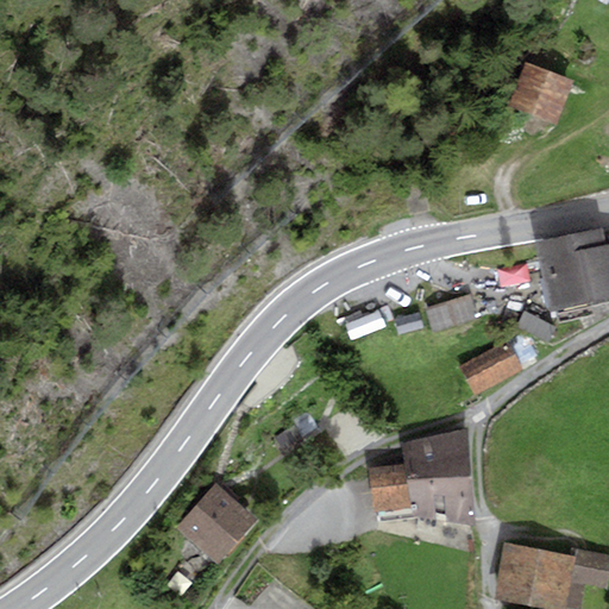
[(509,107),(557,126),(575,82),(527,63),(509,107)]
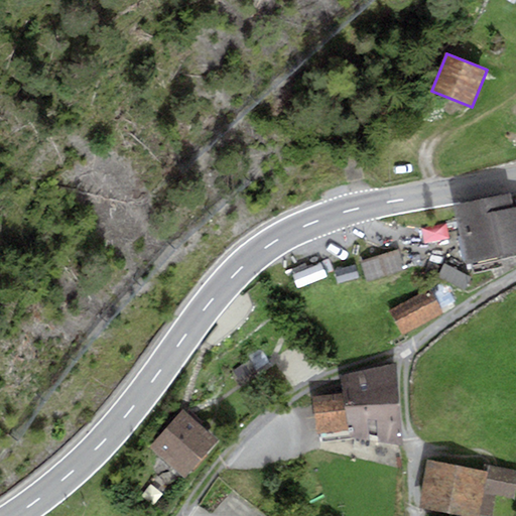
[(511,191),(453,204),(466,263),(515,252),(515,205),(514,206),(511,191)]
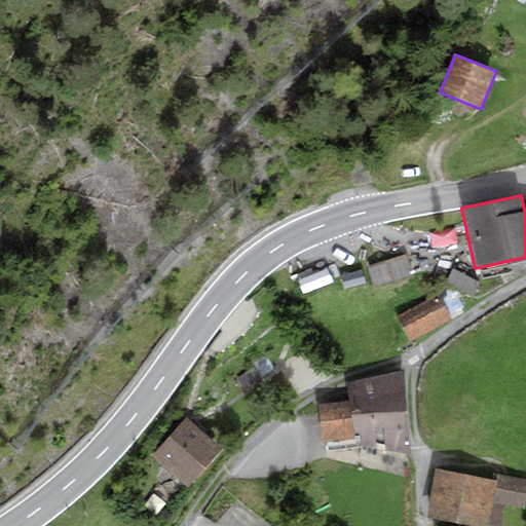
[(406,254),(368,266),(375,287),(413,274),(406,254)]
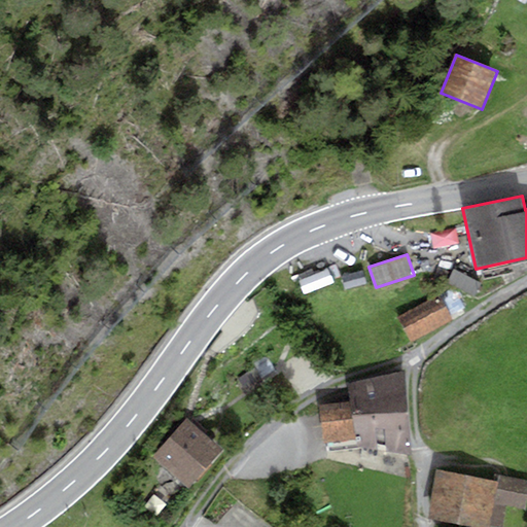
[(454,268),(446,281),(472,296),(481,282),(454,268)]
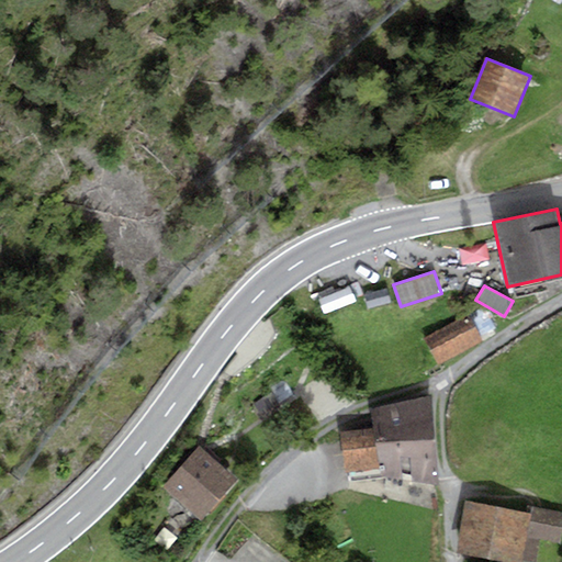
[(318,299),(323,314),(356,303),(351,288),(318,299)]
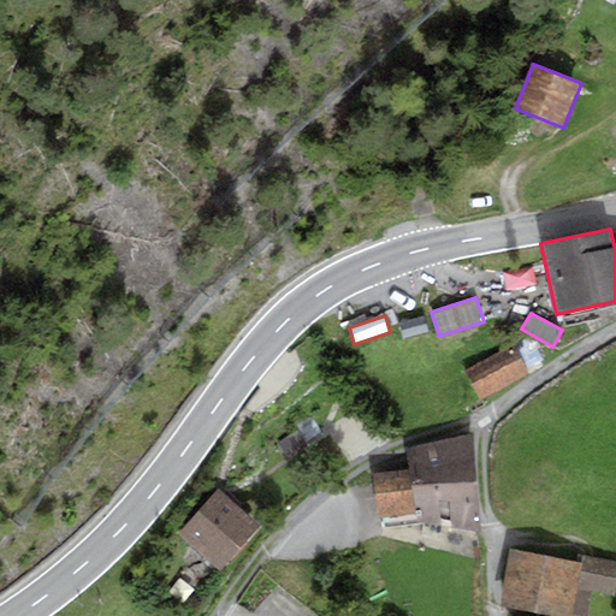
[(424,315),(400,323),(403,338),(428,331),(424,315)]
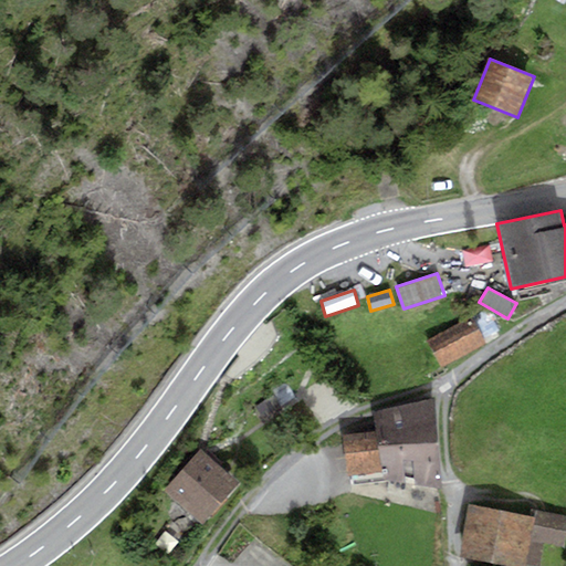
[(468,317),(427,339),(441,365),(481,343),(479,339),(495,329),(482,306),(467,315),(468,317)]
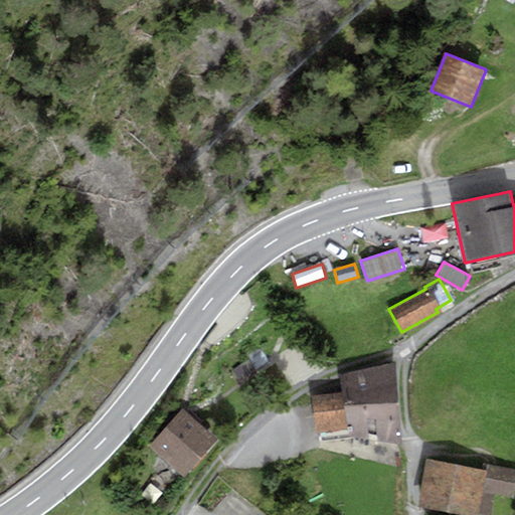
[(249,359),(230,369),(238,384),(256,374),(249,359)]
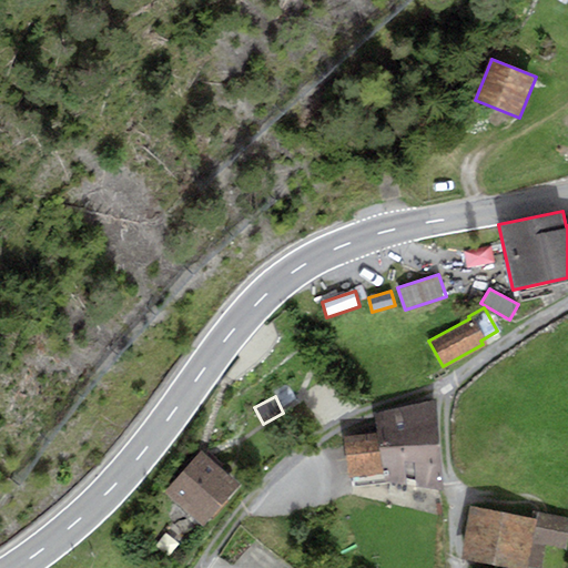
[(381,433),(388,480),(443,488),(435,399),(376,413),(381,433)]
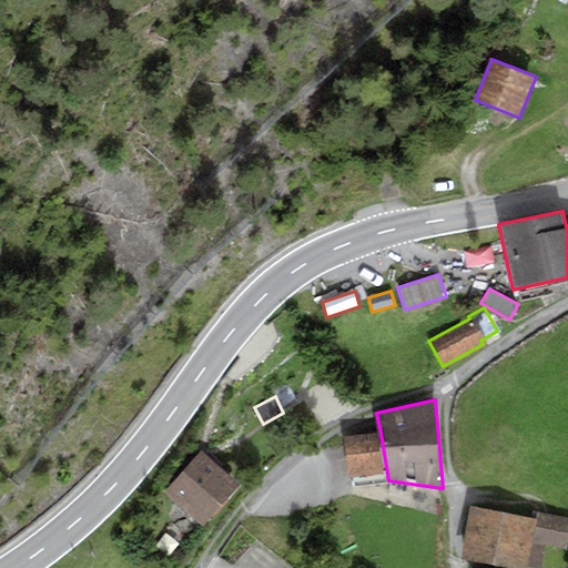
[(388,480),(381,433),(343,438),(351,486),(388,480)]
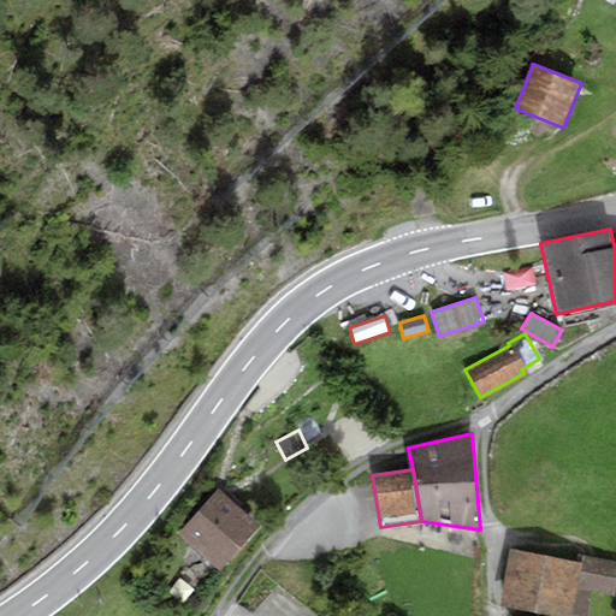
[(218,491),(179,533),(219,569),(259,526),(241,509),(244,505),(226,489),(221,493),(218,491)]
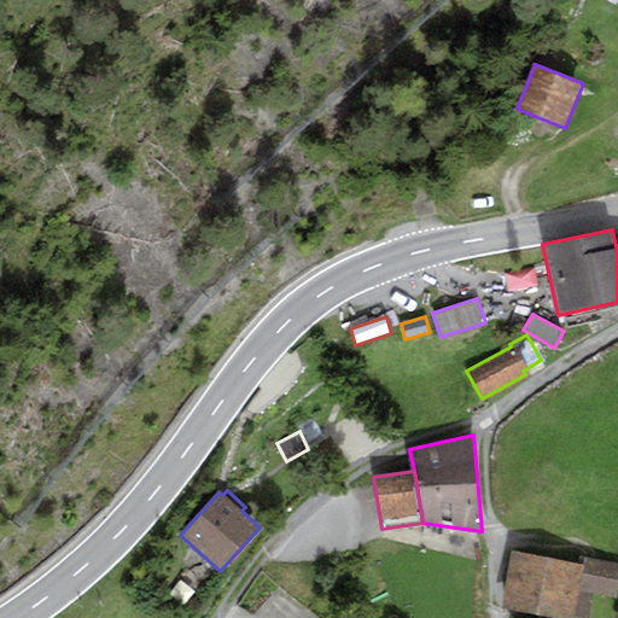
[(513,552),(501,606),(554,617),(586,617),(592,596),(569,592),(573,565),(513,552)]
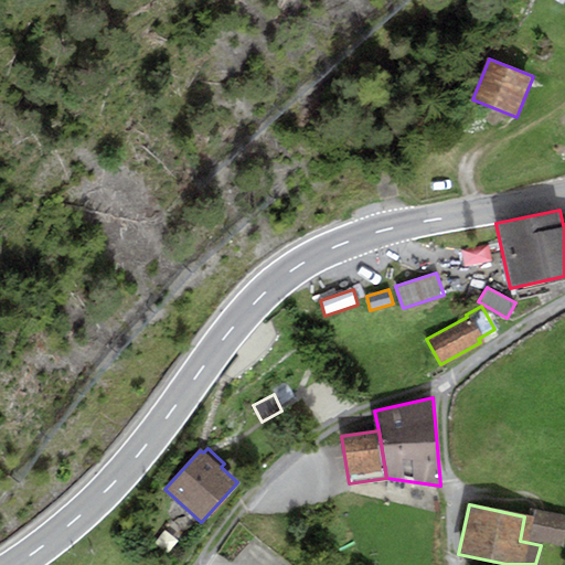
[(564,515),(532,509),(526,536),(561,543),(564,522),(564,515)]
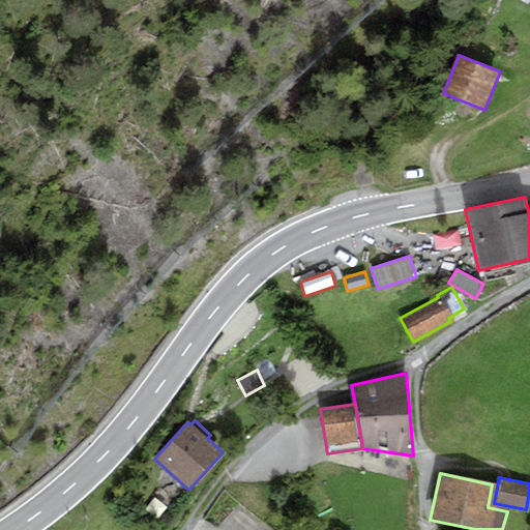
All buildings are outlined.
